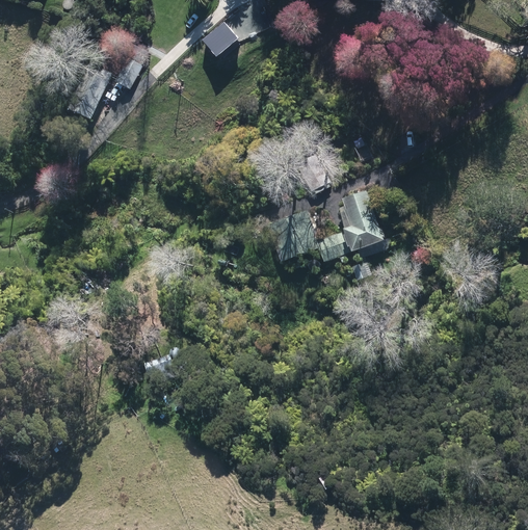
[(129,91),(140,68),(126,60),(113,84),(129,91)]
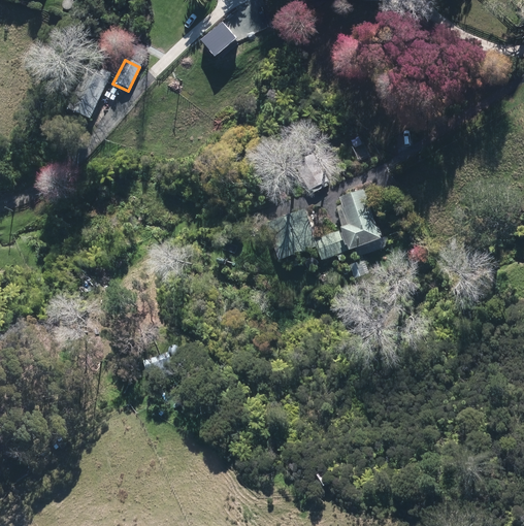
[(93,67),(71,113),(88,122),(109,75),(93,67)]
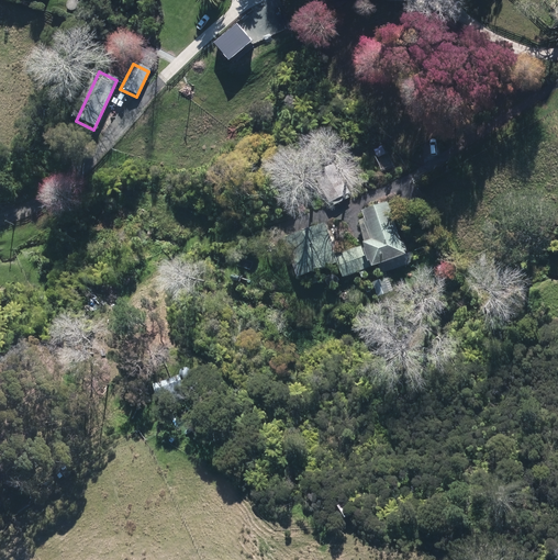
[(330,201),(347,192),(334,166),(316,175),(330,201)]
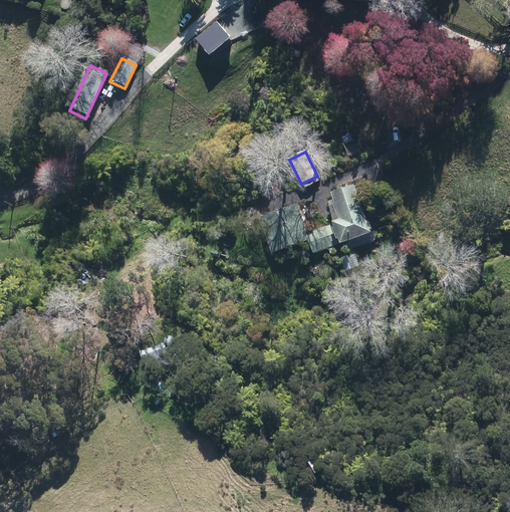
[(366,220),(351,184),(329,191),(334,202),(332,203),(337,218),(332,220),(333,223),(305,233),(294,204),(259,217),(272,252),(306,239),(311,252),(341,242),(370,230),(369,228),(371,227),(368,220),(366,220)]
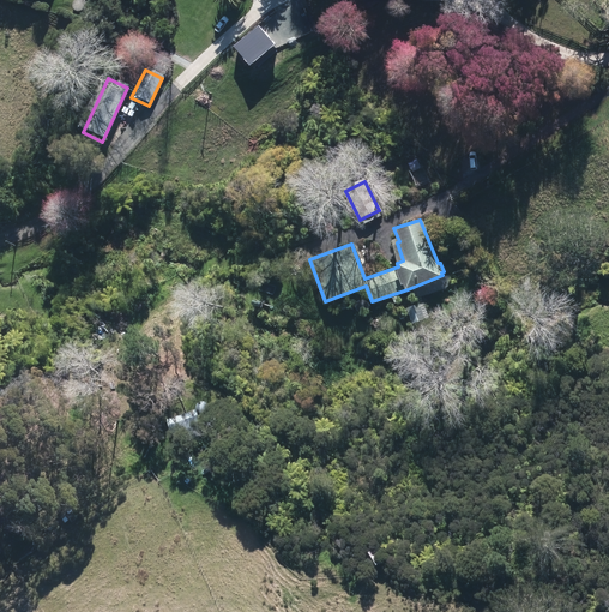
[(418,304),(405,309),(411,323),(424,318),(418,304)]
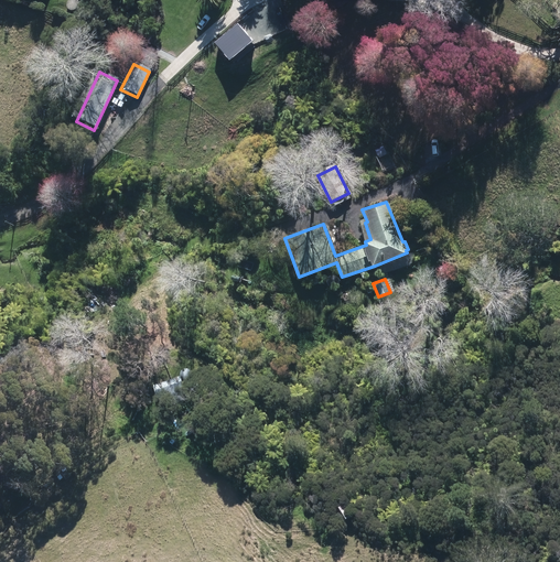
[(334,508),(341,521),(350,517),(343,504),(334,508)]
